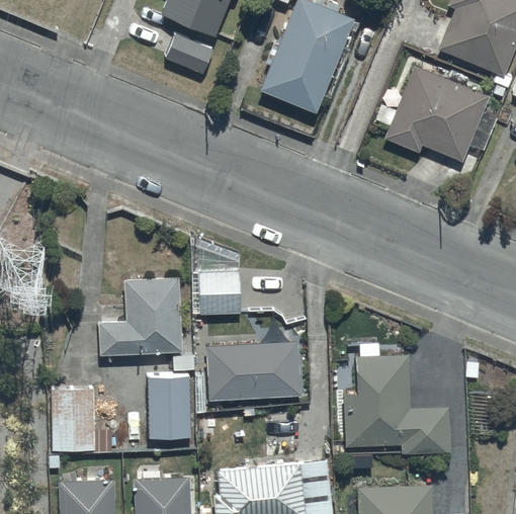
[(164,0),(159,13),(215,36),(230,0),(164,0)]
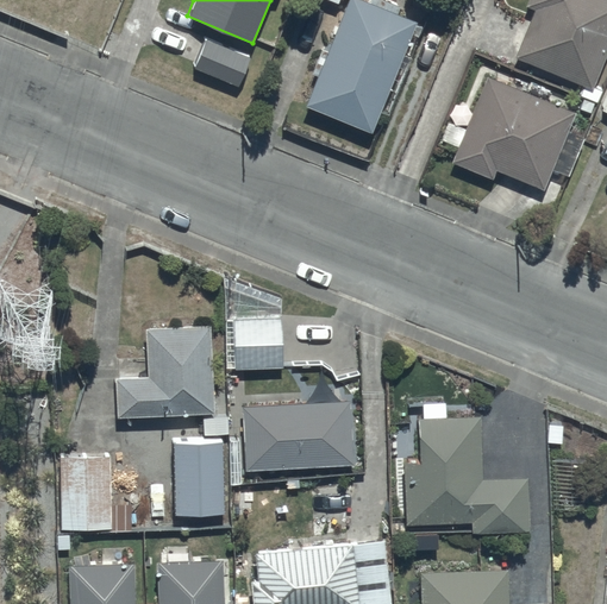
[(369,0),(349,0),(305,105),(370,133),(418,20),(369,0)]
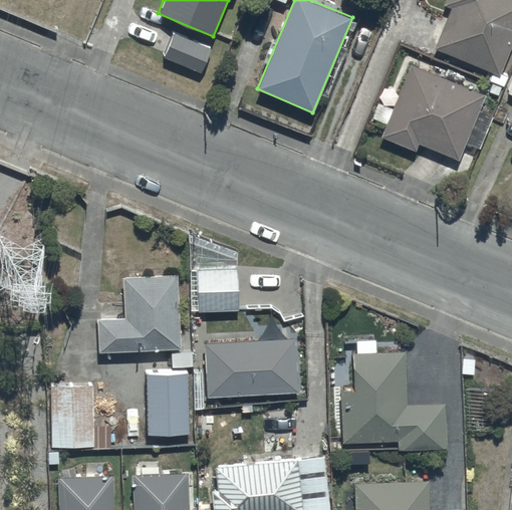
[(509,77),(501,73),(511,48),(511,0),(445,0),(443,6),(452,10),(435,47),(494,74),(490,81),(494,83),(489,93),(498,97),(509,77)]
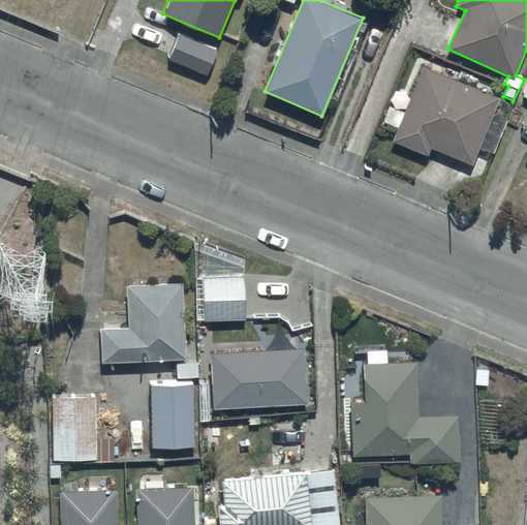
[(180,33),(168,60),(209,75),(220,50),(180,33)]
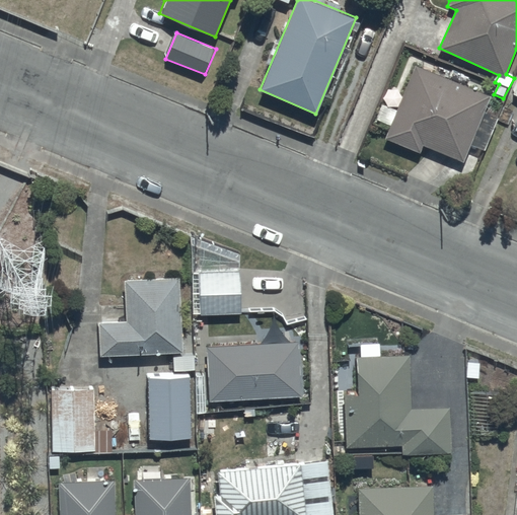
[(416,66),(385,138),(421,152),(424,146),(461,161),(469,144),(485,150),(499,118),(484,112),(490,96),(416,66)]
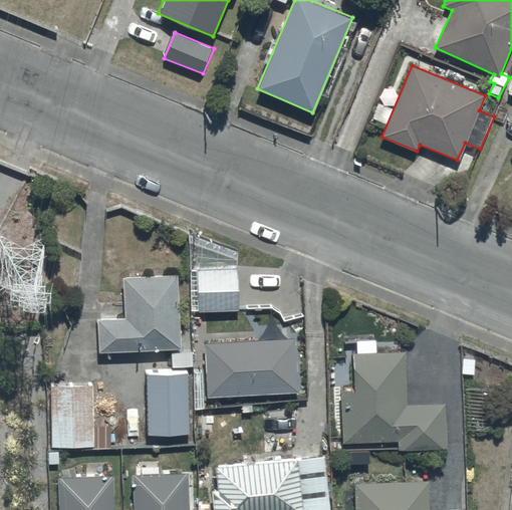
[(199,311),(199,312),(239,312),(239,269),(199,269),(199,274),(191,274),(191,311),(199,311)]
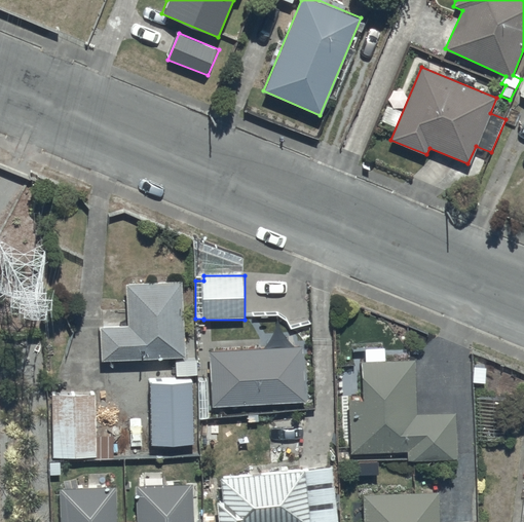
[(101,326),(101,361),(184,358),(182,282),(127,284),(127,326),(101,326)]
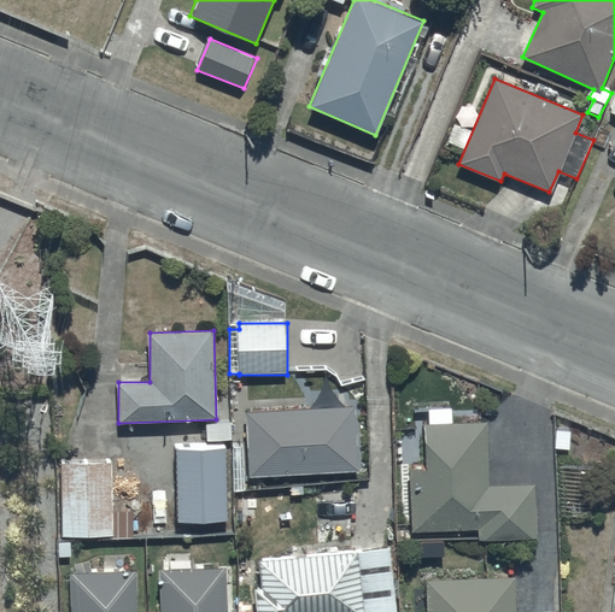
[(246,411),(249,477),(358,472),(356,405),(246,411)]
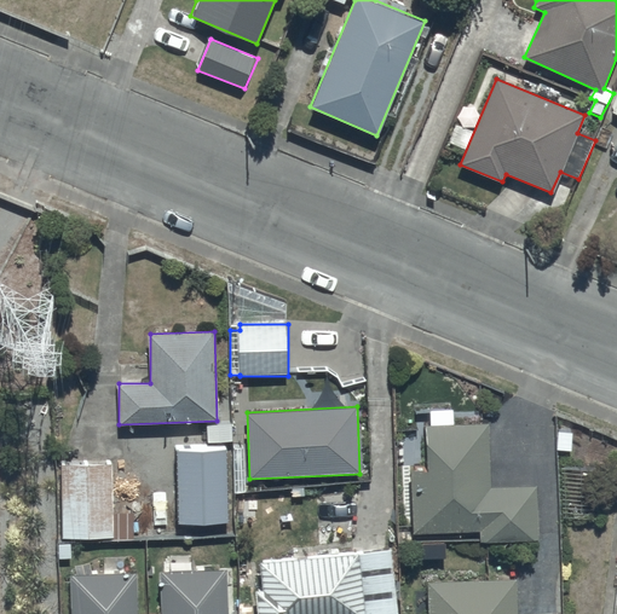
[(413,471),(413,534),(480,532),(480,542),(538,542),(538,486),(490,486),(489,424),(480,424),(480,416),(456,416),(456,424),(427,424),(427,470),(413,471)]
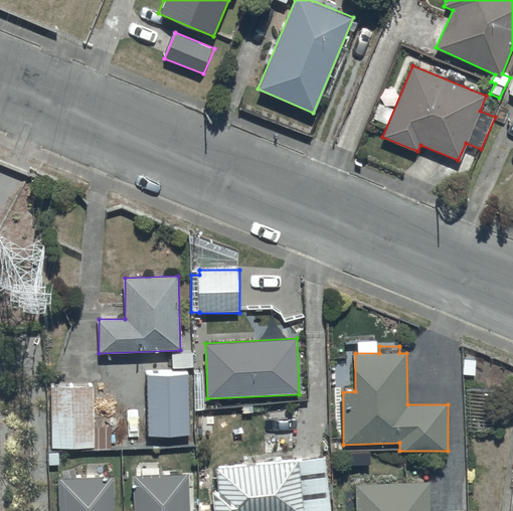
[(146,374),(147,435),(190,434),(189,374),(146,374)]
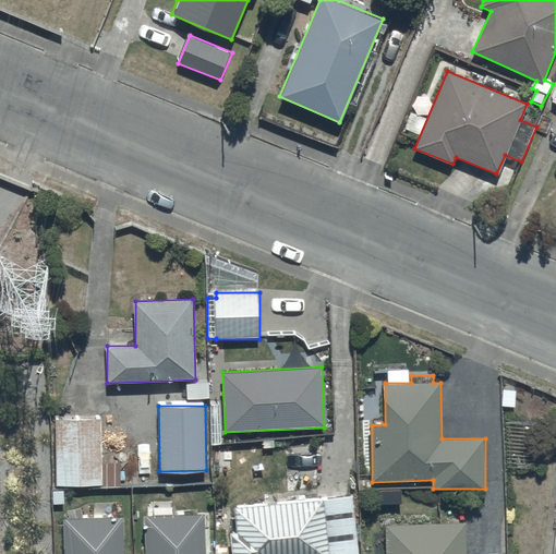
[(56,420),(57,486),(104,486),(103,419),(56,420)]
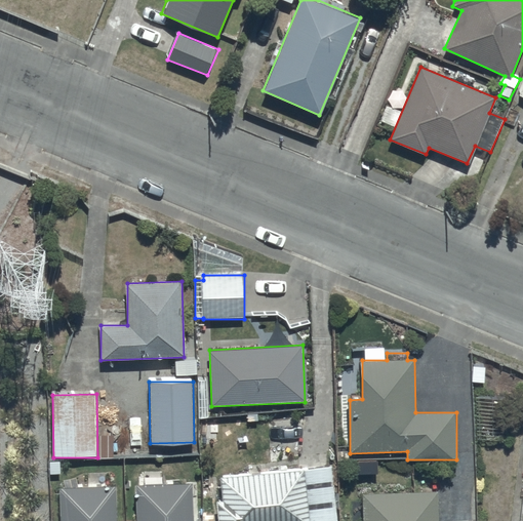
[(270,424),(270,444),(296,444),(296,424),(270,424)]
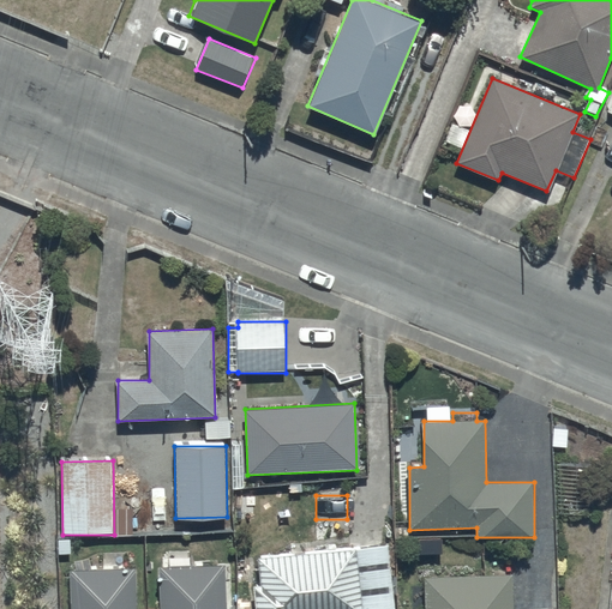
[(253,584),(256,608),(395,608),(388,544),(257,556),(259,584),(253,584)]
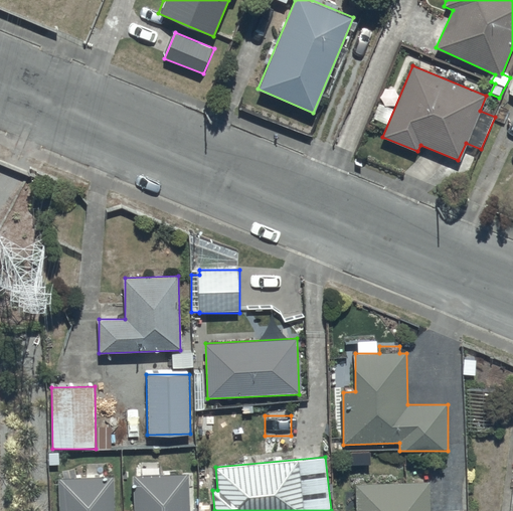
[(134,476),(134,510),(190,510),(189,475),(134,476)]
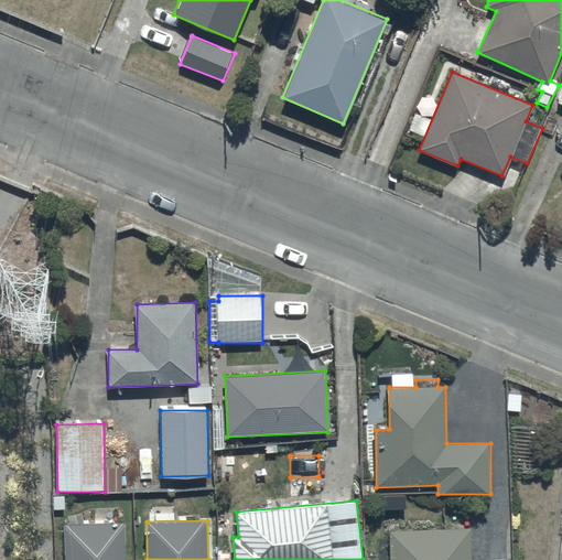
[(126,559),(125,524),(65,525),(65,559),(126,559)]
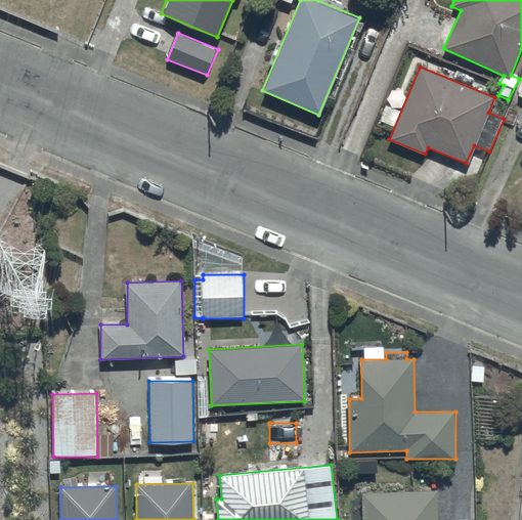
[(438,519),(438,491),(362,492),(362,519),(438,519)]
